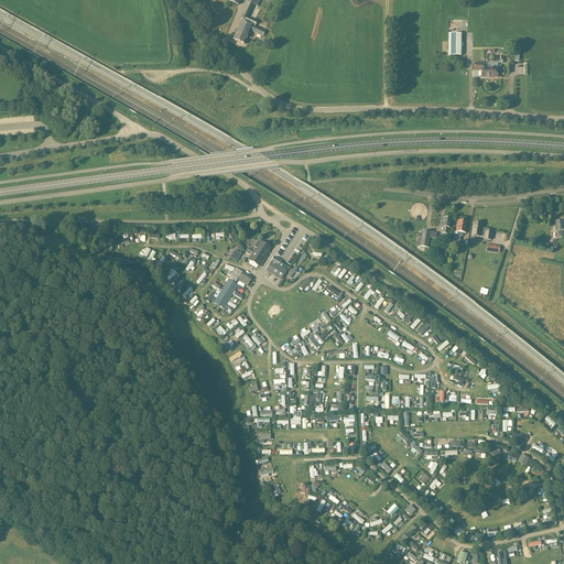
[(249,0),(240,20),(241,21),(234,40),(245,45),(250,32),(277,43),(279,38),(253,25),(246,22),(253,4),(258,7),(260,0),(249,0)]
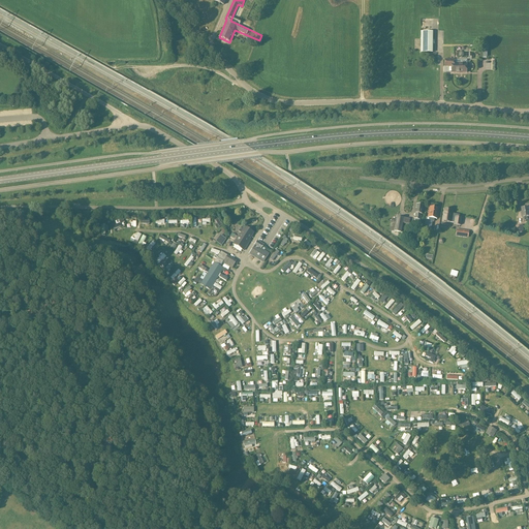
[(433,53),(433,32),(422,32),(421,41),(419,41),(419,44),(421,44),(421,53),(433,53)]
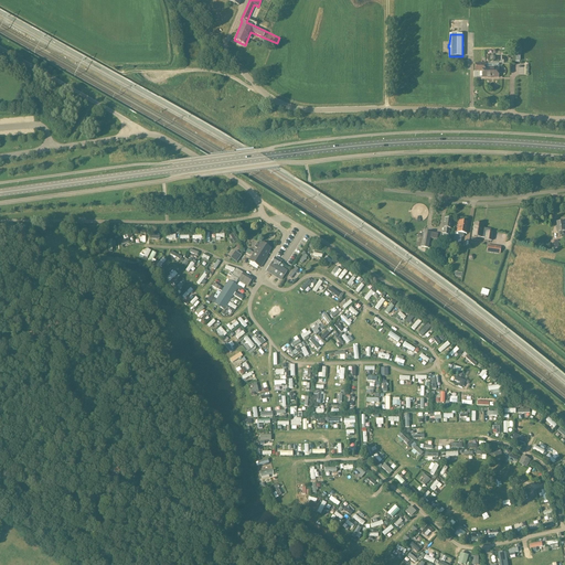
[(499,78),(499,74),(500,74),(501,73),(501,71),(500,70),(499,70),(499,68),(486,68),(486,64),(476,64),(476,72),(482,72),(482,77),(499,78)]
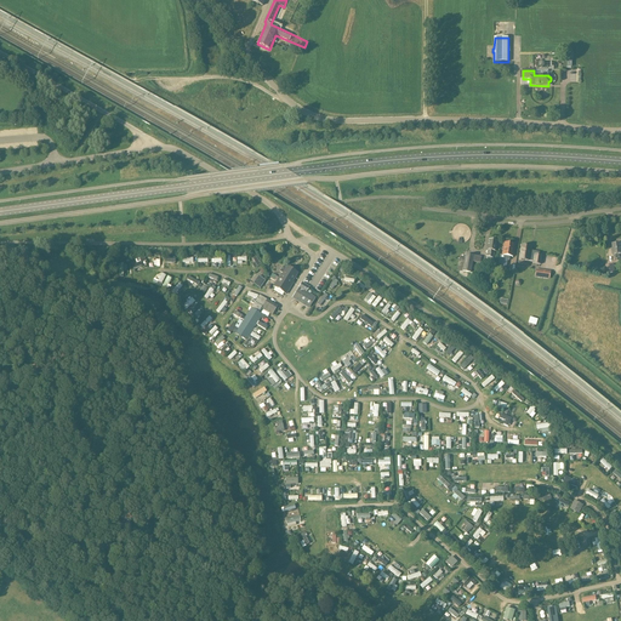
[(488,251),(486,257),(486,262),(493,262),(494,251),(495,252),(497,243),(489,240),(486,250),(488,251)]
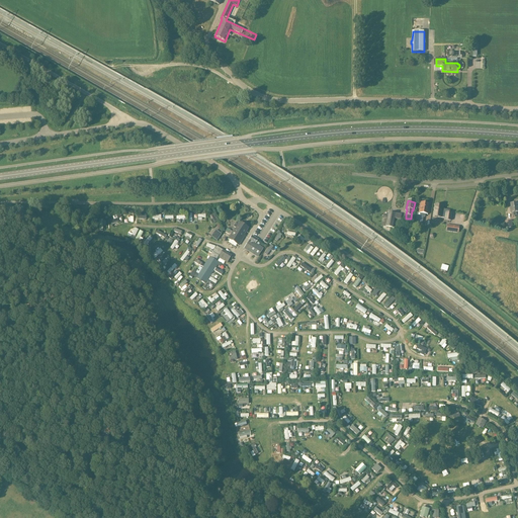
[(429,204),(420,202),(418,213),(417,213),(416,223),(422,224),(423,218),(425,218),(425,214),(428,214),(429,204)]
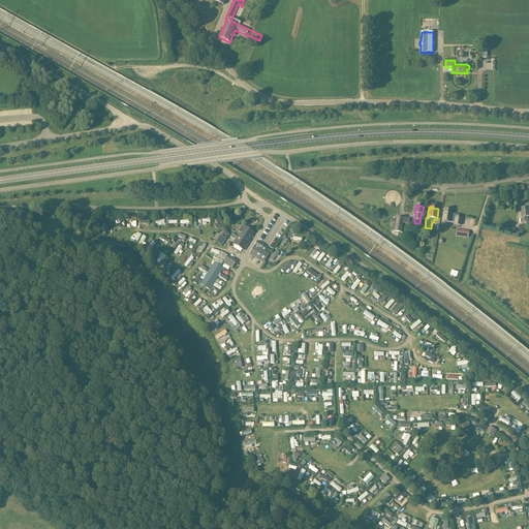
[(443,210),(442,221),(450,222),(449,223),(454,223),(454,225),(461,226),(462,218),(459,217),(460,215),(452,214),(452,211),(443,210)]
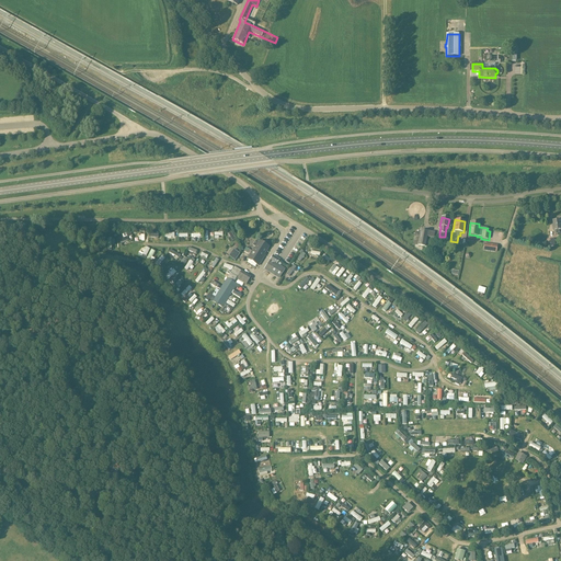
[(414,235),(412,244),(418,245),(425,247),(427,236),(431,237),(432,231),(428,231),(421,230),(421,231),(420,230),(420,233),(419,233),(419,235),(414,233),(414,235)]
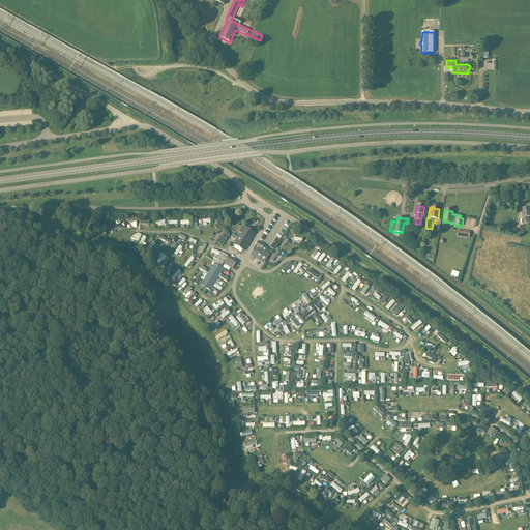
[(243,252),(251,241),(249,240),(254,233),(245,228),(244,229),(242,227),(238,232),(241,234),(241,235),(240,234),(238,237),(236,236),(233,234),(231,236),(236,240),(233,244),(243,252)]
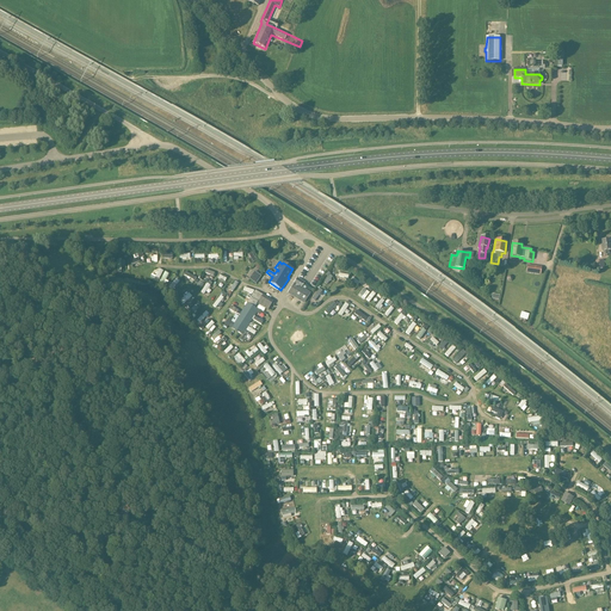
[(542,267),(528,265),(526,273),(541,275),(542,267)]
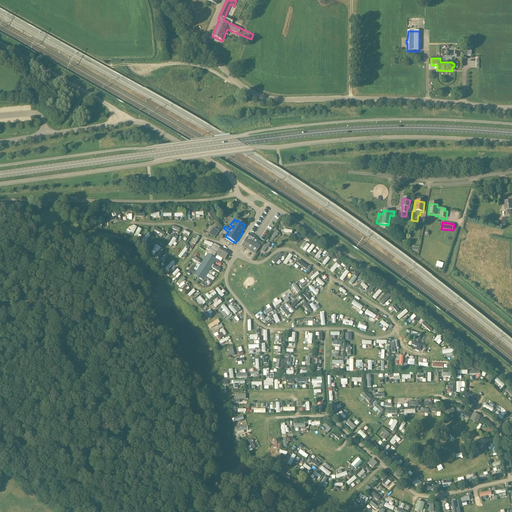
[(213,227),(209,234),(214,238),(219,231),(213,227)]
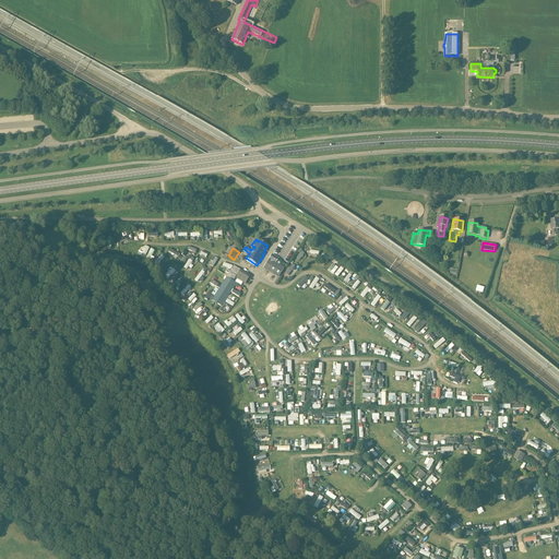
[(156,266),(165,258),(162,254),(153,263),(156,266)]
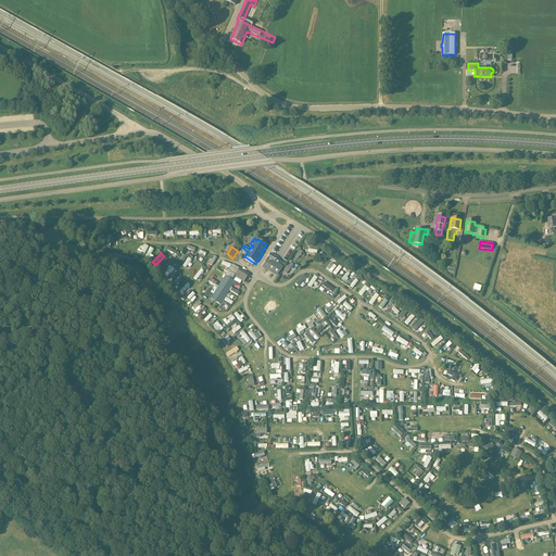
[(190,263),(191,260),(188,257),(182,266),(186,268),(188,265),(190,267),(192,264),(190,263)]
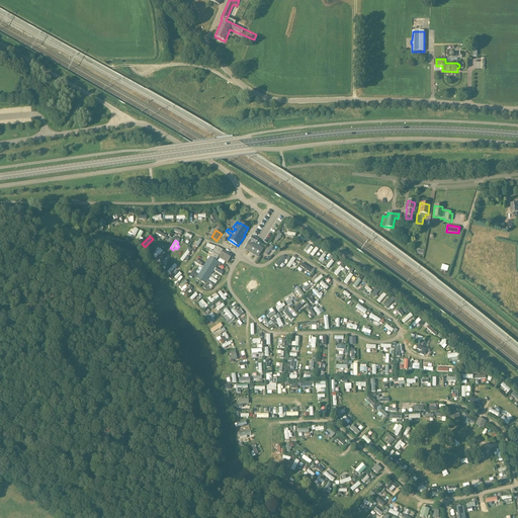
[(245,248),(258,256),(262,249),(249,241),(245,248)]
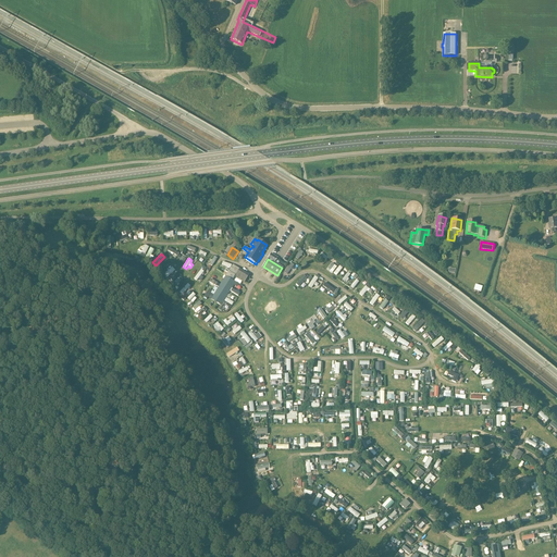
[(292,263),(284,272),(286,274),(295,265),(292,263)]
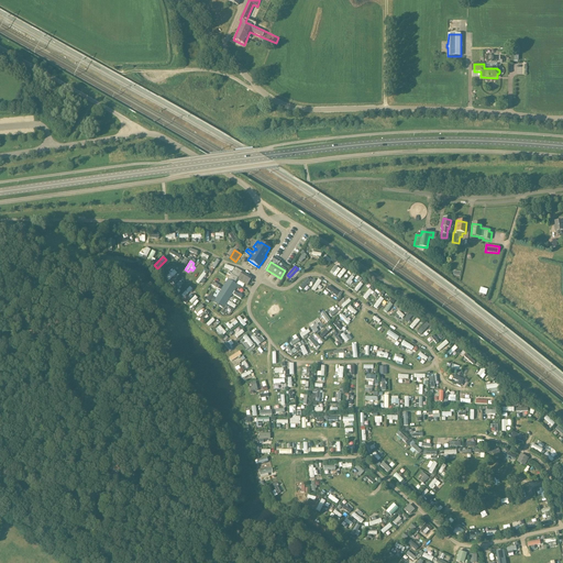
[(335,266),(331,272),(337,275),(341,269),(335,266)]
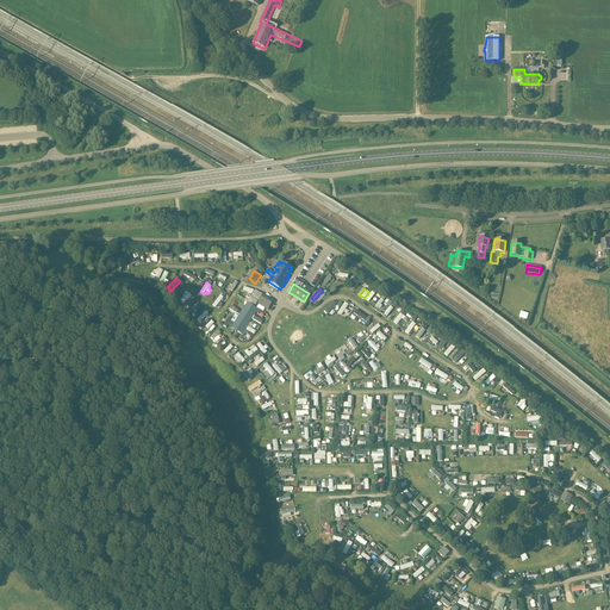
[(242,335),(244,331),(244,332),(240,340),(242,341),(244,340),(246,340),(247,338),(246,337),(248,332),(244,330),(249,324),(249,323),(250,322),(257,310),(255,307),(257,304),(267,310),(272,303),(273,304),(274,303),(273,302),(262,294),(255,291),(247,303),(241,312),(238,311),(240,311),(231,305),(229,310),(231,311),(231,312),(234,313),(234,312),(237,315),(237,313),(240,315),(238,317),(238,316),(237,318),(235,316),(232,319),(229,317),(226,321),(225,321),(224,322),(225,322),(223,325),(223,327),(225,329),(228,325),(242,335)]
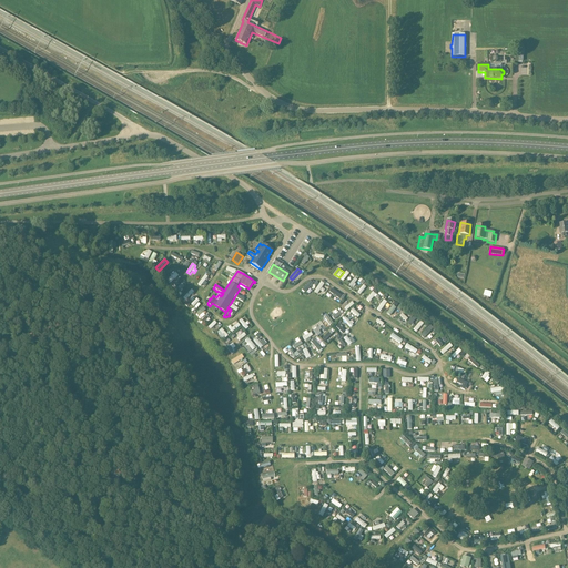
[(168,280),(171,283),(179,276),(175,272),(168,280)]
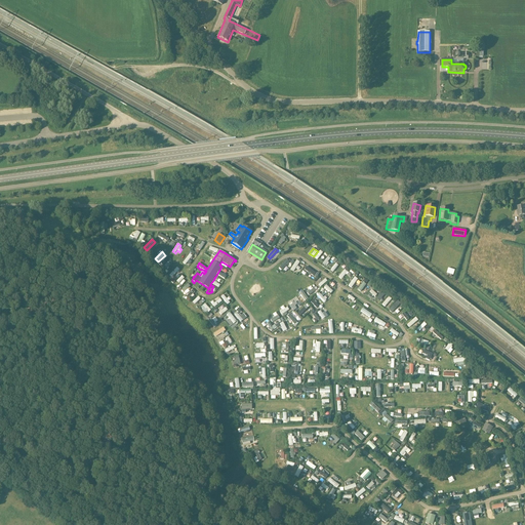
[(192,261),(189,259),(195,253),(192,251),(183,263),(188,267),(192,261)]
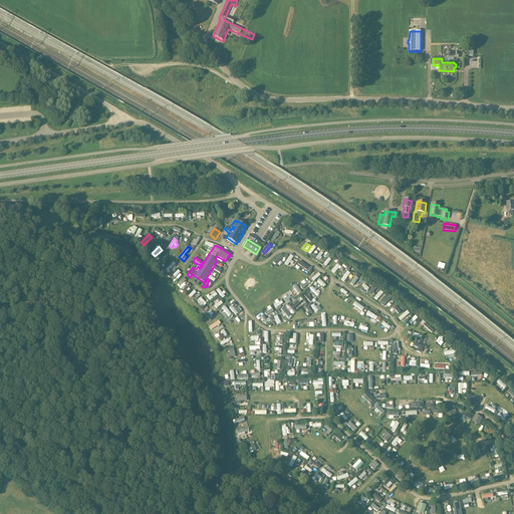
[(280,254),(273,262),(275,265),(283,256),(280,254)]
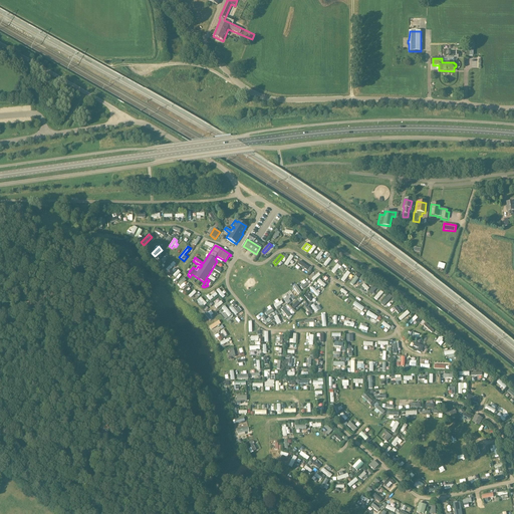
[(290,254),(284,264),(287,266),(293,256),(290,254)]
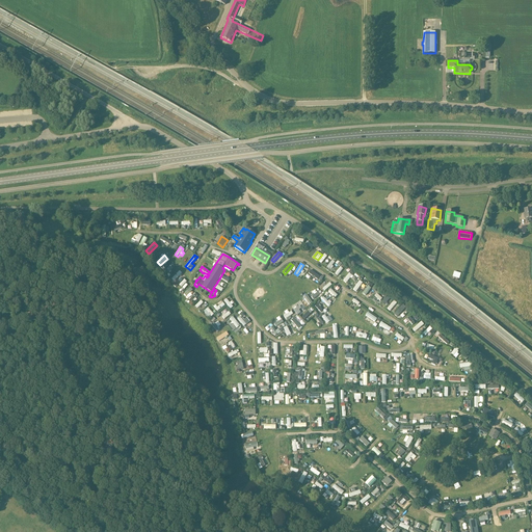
[(169,274),(174,268),(169,265),(165,271),(169,274)]
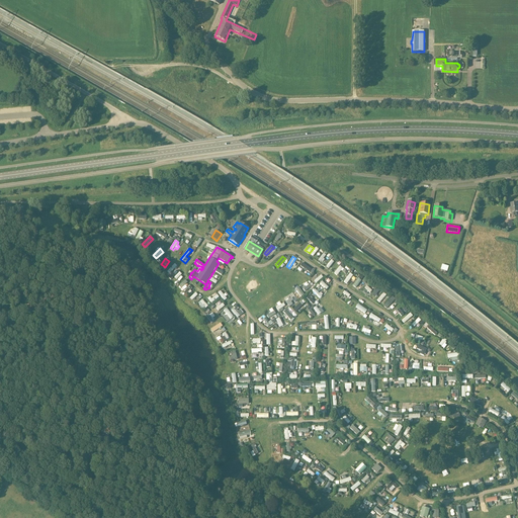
[(331,259),(326,267),(329,269),(334,262),(331,259)]
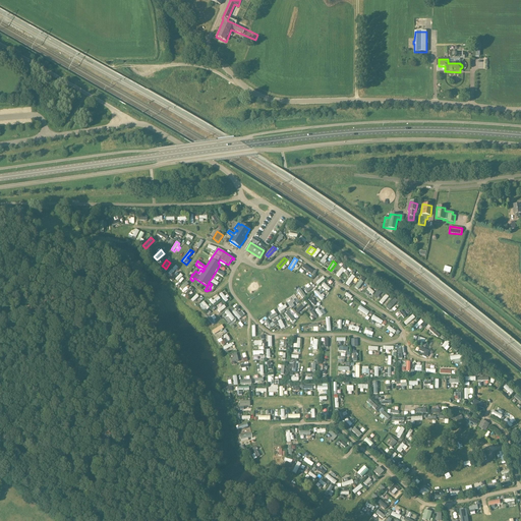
[(171,276),(178,267),(175,265),(168,274),(171,276)]
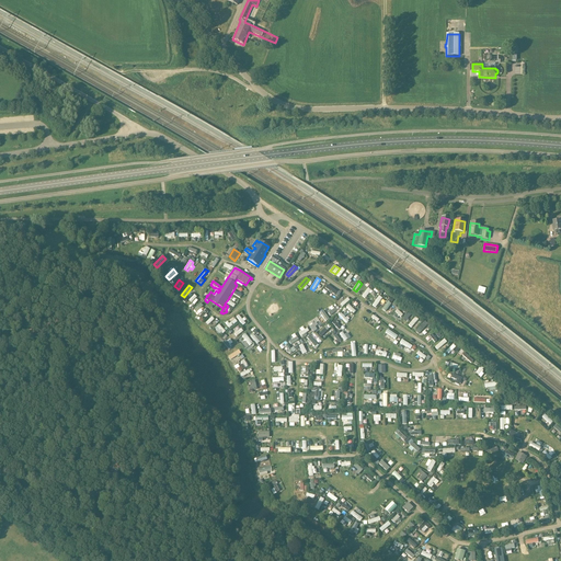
[(365,298),(371,290),(368,288),(362,296),(365,298)]
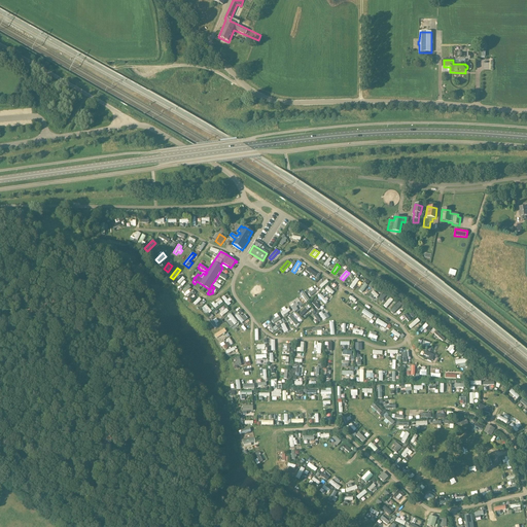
[(349,287),(353,289),(359,280),(356,278),(349,287)]
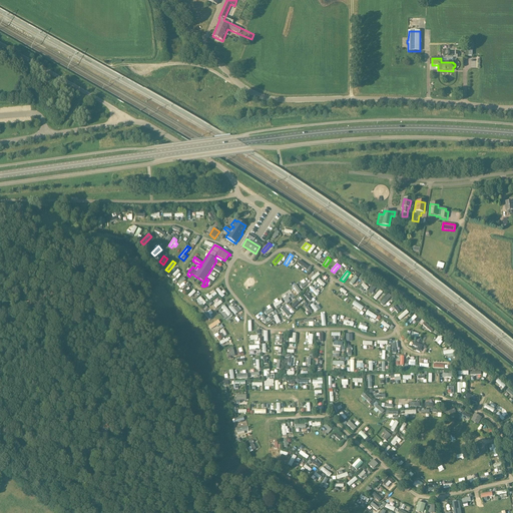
[(349,283),(353,286),(358,278),(355,276),(349,283)]
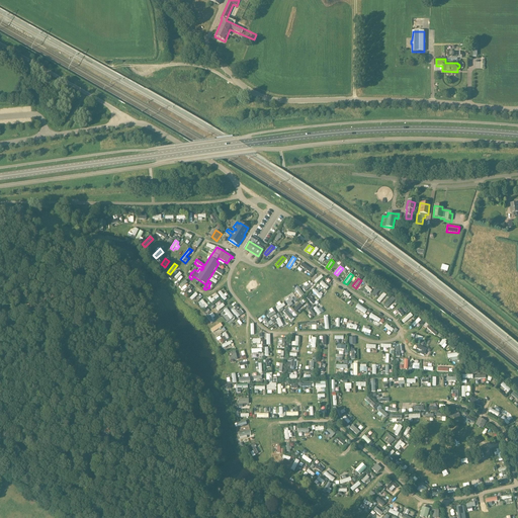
[(185,285),(187,282),(185,279),(179,286),(184,290),(187,286),(185,285)]
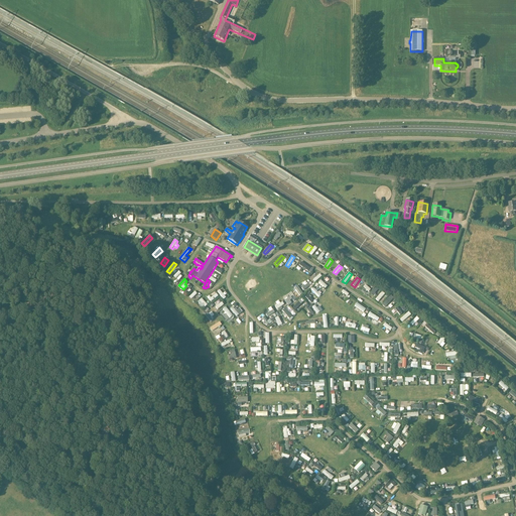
[(320,280),(318,282),(325,288),(328,286),(320,280)]
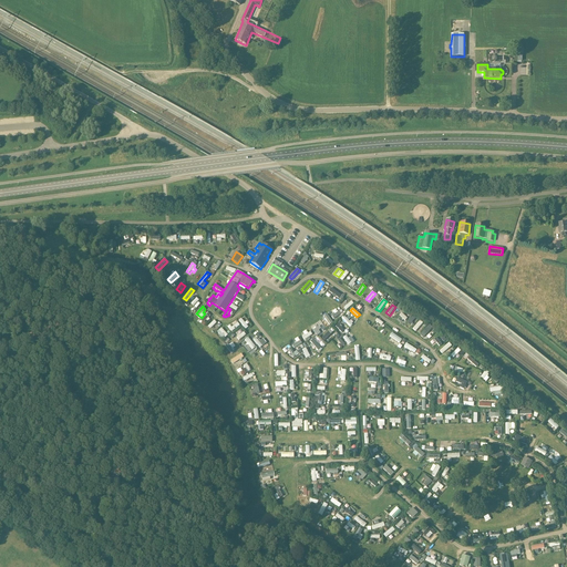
[(204,322),(210,316),(208,313),(202,320),(204,322)]
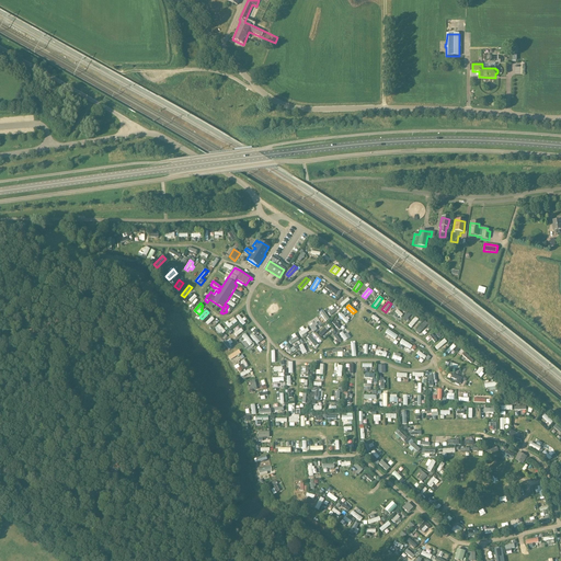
[(398,321),(403,316),(398,310),(392,316),(398,321)]
